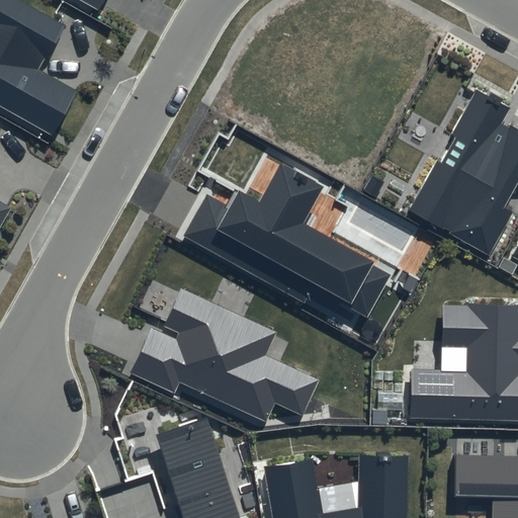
[(66,25),(19,0),(0,0),(0,104),(52,134),(76,91),(39,71),(66,25)]
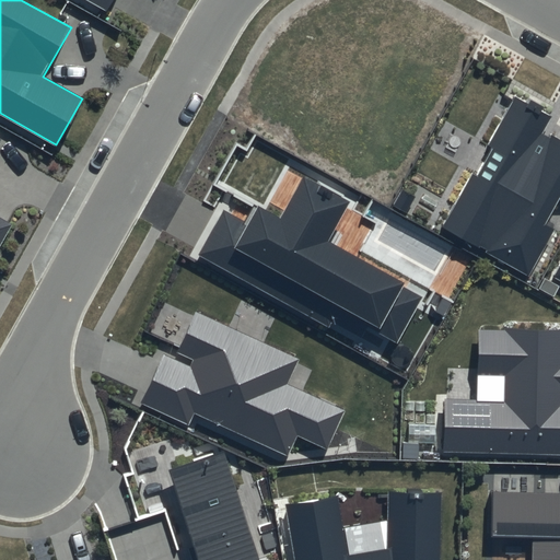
[(88,0),(107,11),(113,0),(88,0)]
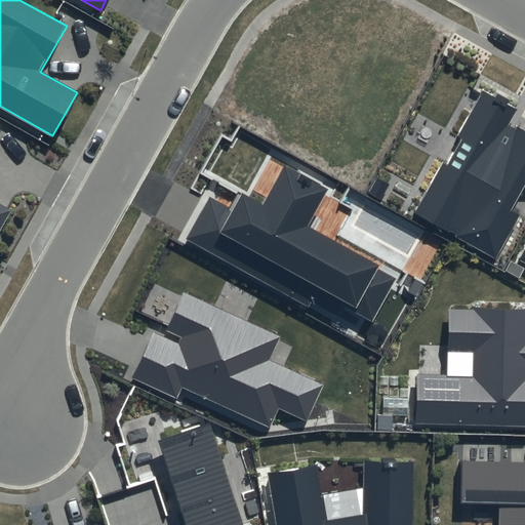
[(411,209),(495,257),(524,203),(524,127),(509,119),(515,108),(480,88),(411,209)]
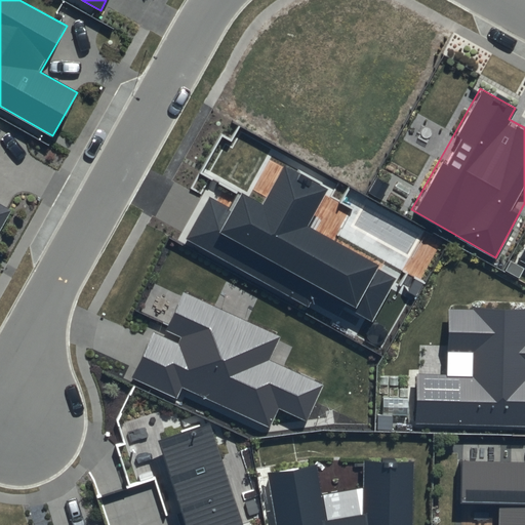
[(328,190),(284,165),(263,205),(241,193),(232,209),(210,198),(188,239),(309,307),(317,291),(372,322),(398,277),(308,227),(328,190)]
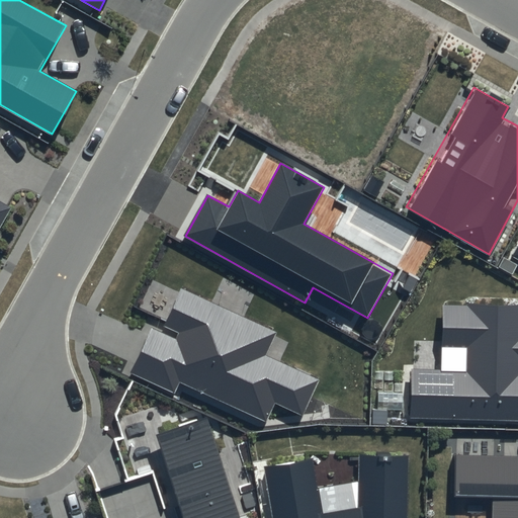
[(0,212),(9,196),(0,190),(0,212)]
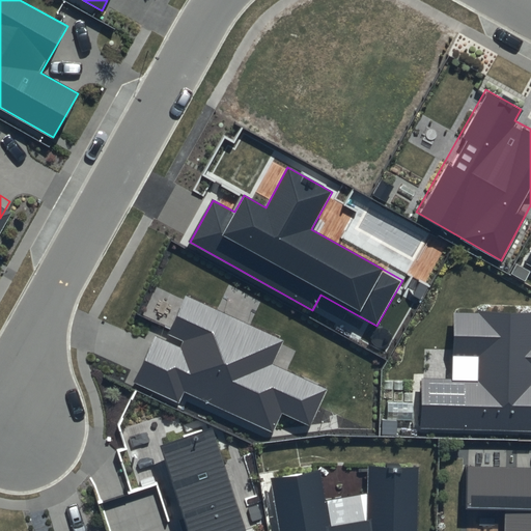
[(284,340),(185,295),(166,335),(183,342),(179,347),(156,337),(135,382),(178,402),(184,391),(273,431),(282,413),(311,426),(328,389),(273,363),(284,340)]
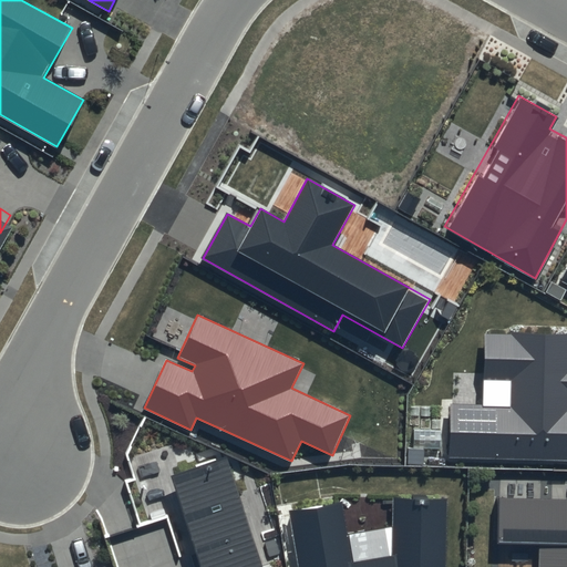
[(450,450),(566,453),(566,392),(566,393),(566,362),(566,322),(487,320),(486,371),(506,371),(505,399),(451,398),(450,450)]
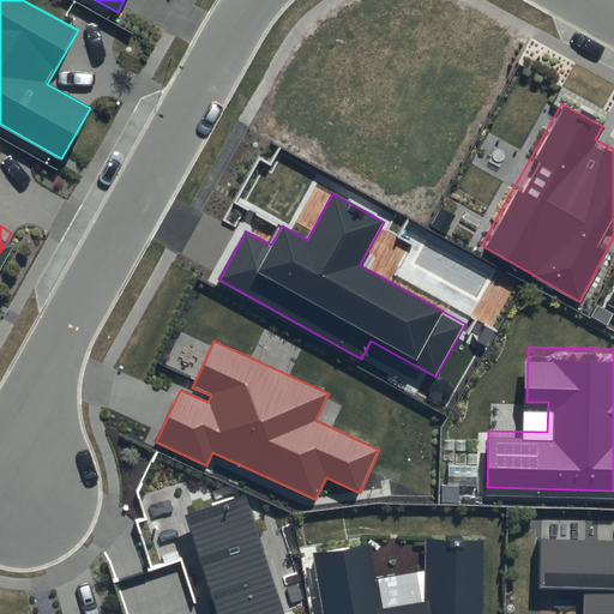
[(286,613),(246,494),(184,515),(216,613),(286,613)]
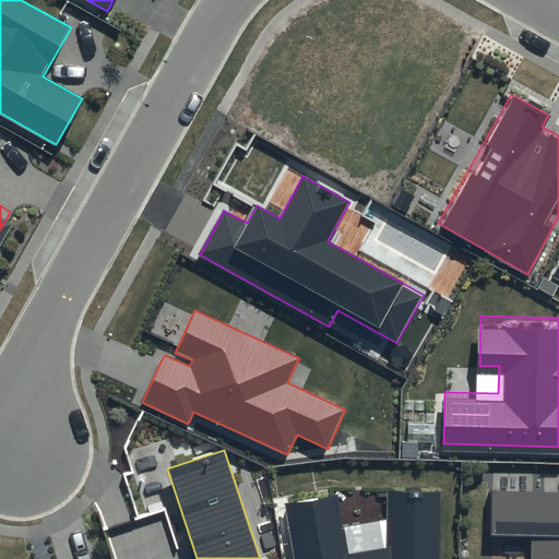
[(331,484),(278,494),(290,558),(430,558),(435,482),(388,479),(384,538),(342,546),(331,484)]
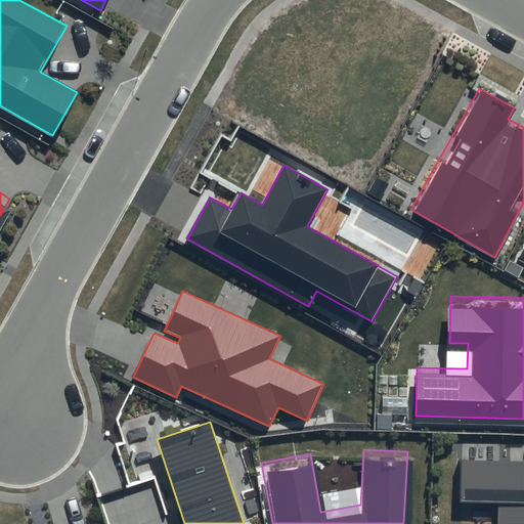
[(479,523),(469,523),(523,523),(523,453),(454,452),(453,496),(492,497),(492,523),(479,523)]
